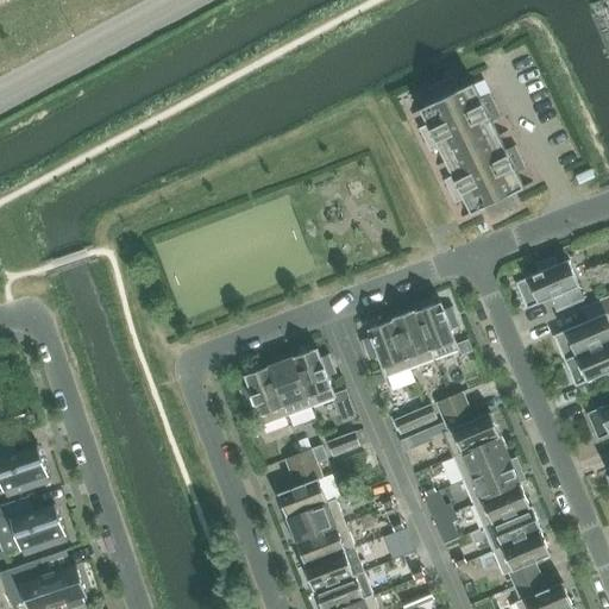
[(428,125),(419,129),(431,152),(439,148),(446,162),(453,176),(444,180),(456,203),(464,199),(471,214),(483,208),(485,207),(495,203),(502,200),(510,195),(513,194),(525,188),(518,173),(514,168),(512,162),(509,156),(506,150),(500,136),(493,121),(489,115),(487,111),(484,105),(481,99),(475,85),(473,83),(462,89),(459,90),(452,76),(427,88),(434,102),(432,104),(420,110),(428,125)]
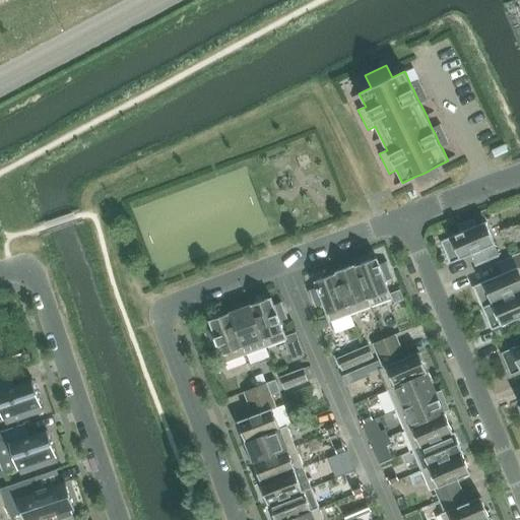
[(413,68),(405,72),(410,84),(419,80),(413,68)]
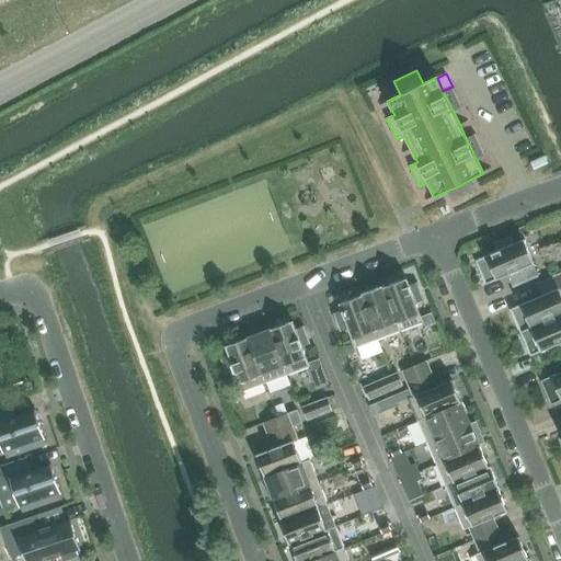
[(453,87),(443,91),(446,96),(455,92),(453,87)]
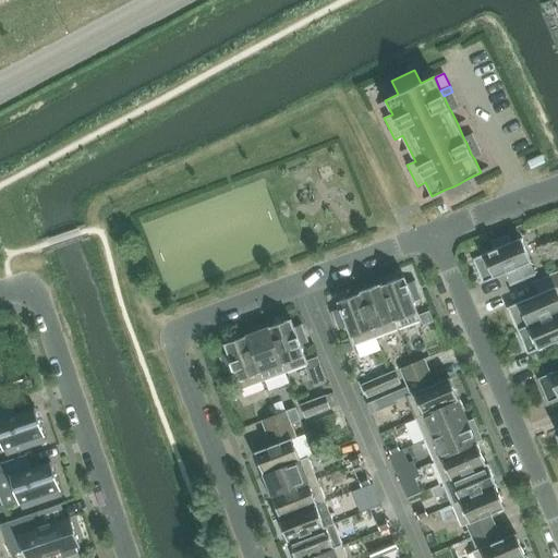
[(452,92),(444,96),(446,101),(455,96),(452,92)]
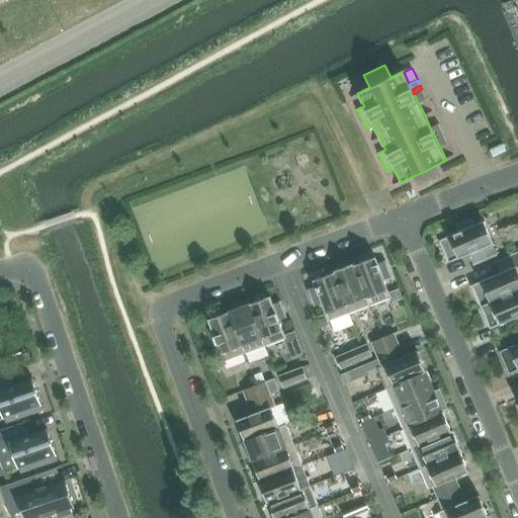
[(422,89),(414,94),(416,98),(425,94),(422,89)]
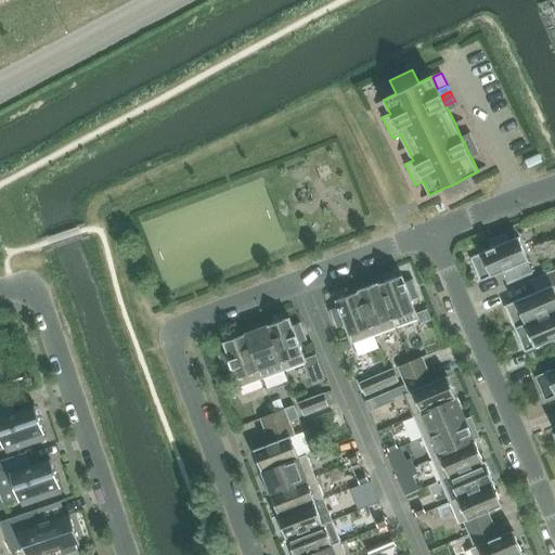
[(455,101),(446,105),(449,111),(457,106),(455,101)]
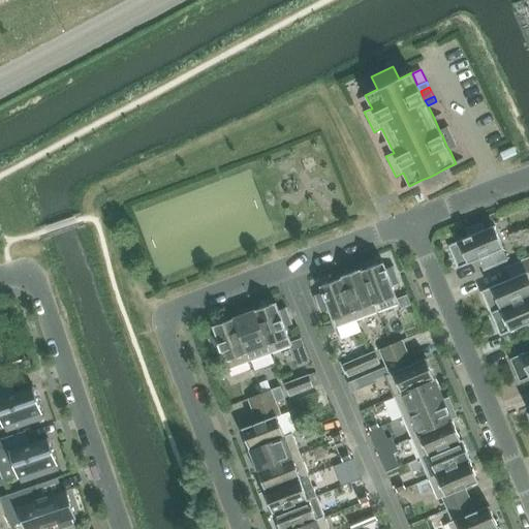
[(448,126),(439,130),(442,135),(450,131),(448,126)]
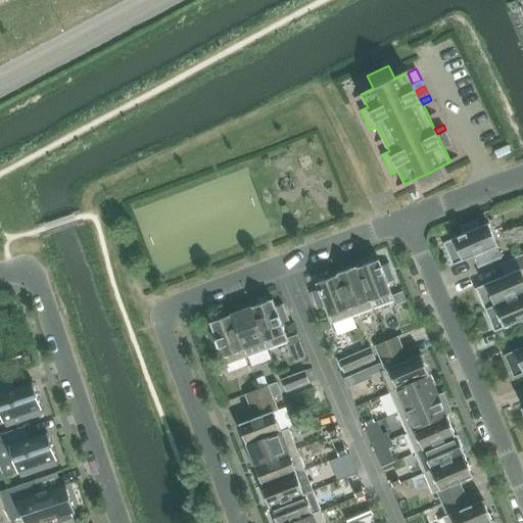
[(445,130),(437,134),(439,139),(447,135),(445,130)]
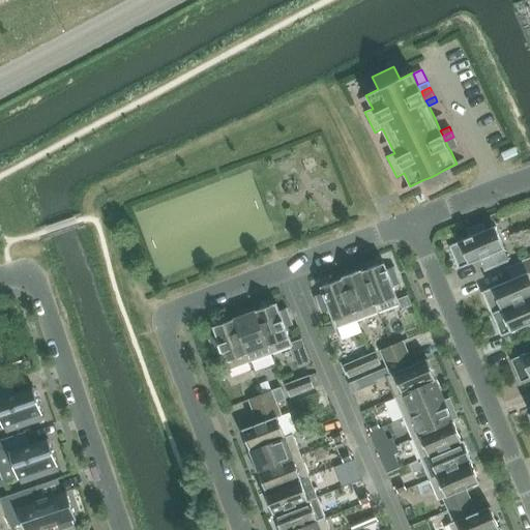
[(453,137),(445,141),(447,146),(457,141),(453,137)]
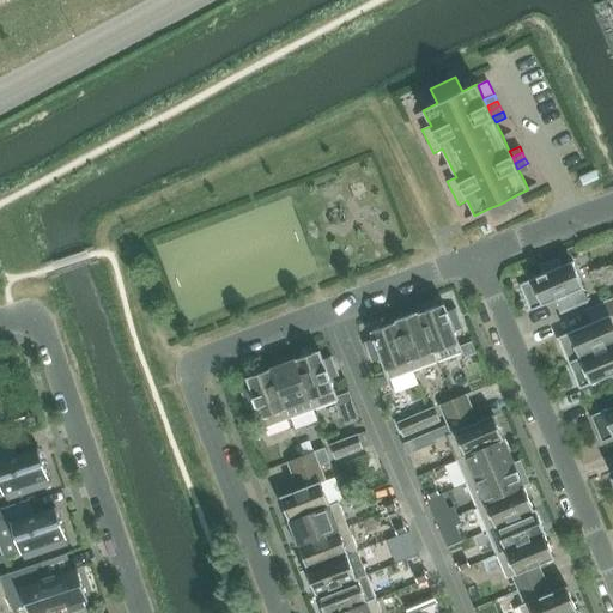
[(528,163),(517,169),(521,174),(530,169),(528,163)]
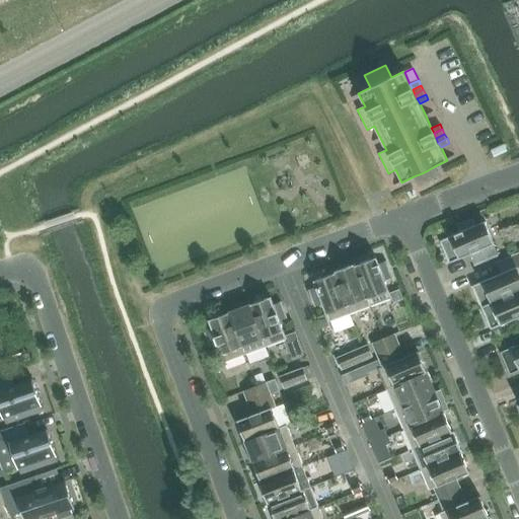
[(428,170),(430,175),(438,171),(435,166),(428,170)]
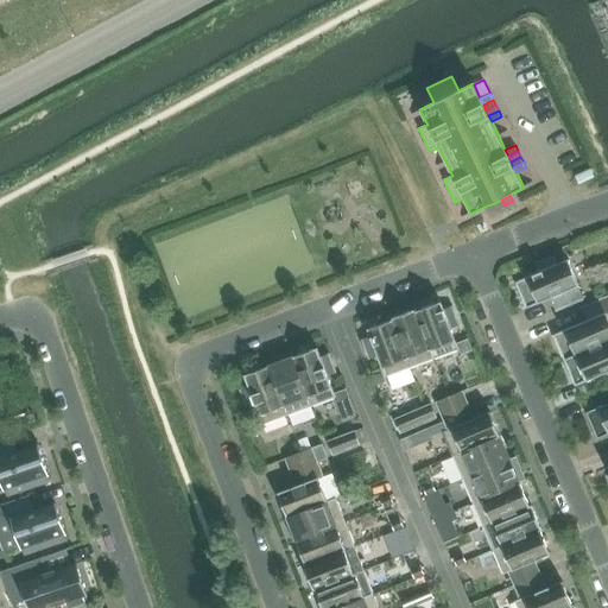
[(494,203),(498,209),(501,216),(508,213),(504,206),(501,200),(494,203)]
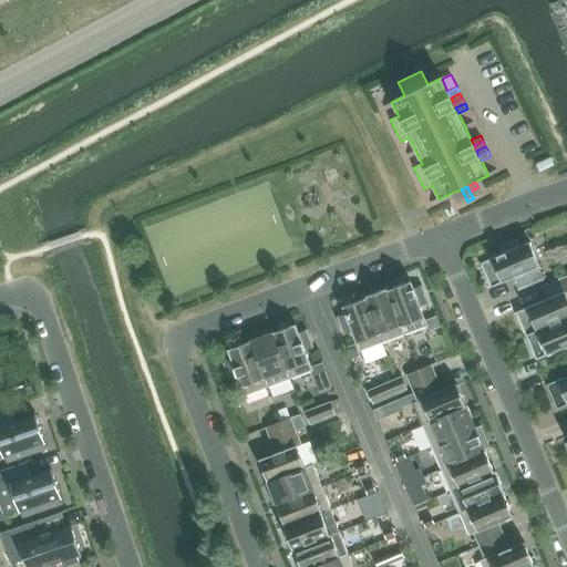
[(470,192),(474,198),(482,195),(478,187),(470,192)]
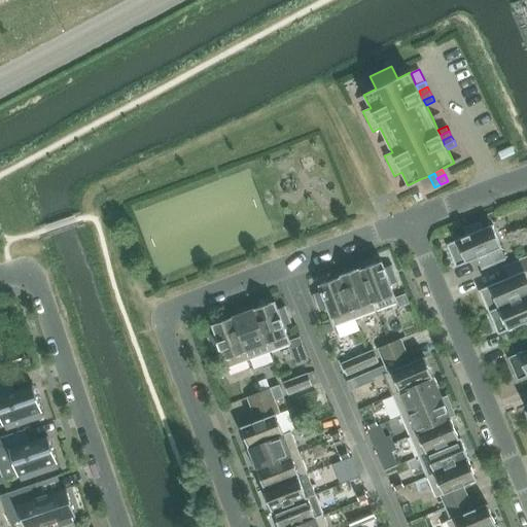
[(431,181),(428,176),(420,179),(423,185),(431,181)]
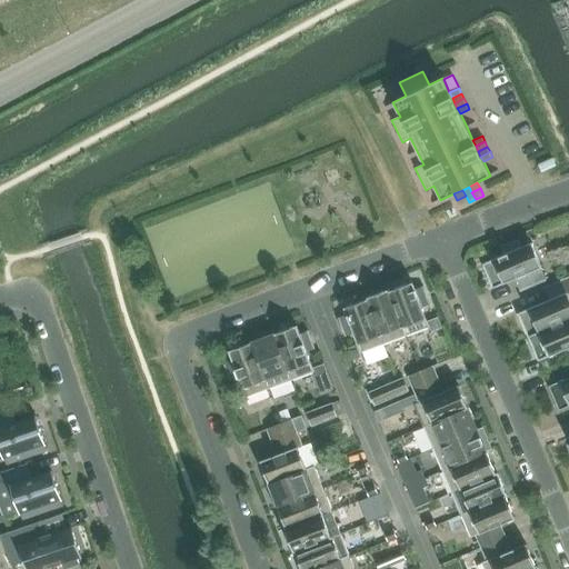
[(469,202),(466,196),(457,200),(460,207),(469,202)]
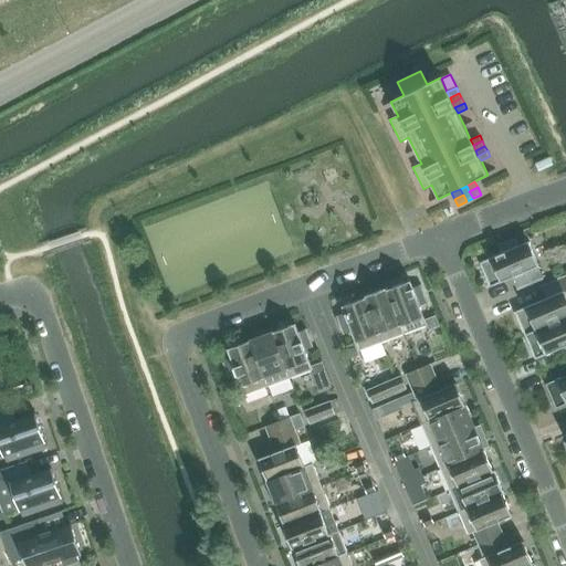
[(496,245),(501,254),(480,263),(490,287),(512,278),(517,291),(543,280),(538,266),(528,242),(519,247),(514,238),(496,245)]
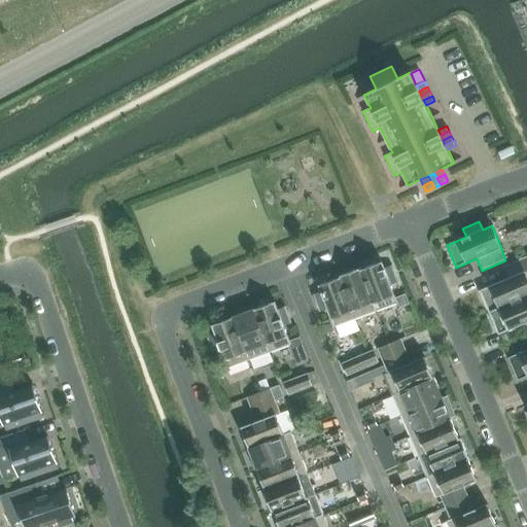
[(489,313),(526,295),(526,255),(503,267),(508,278),(480,290),(489,313)]
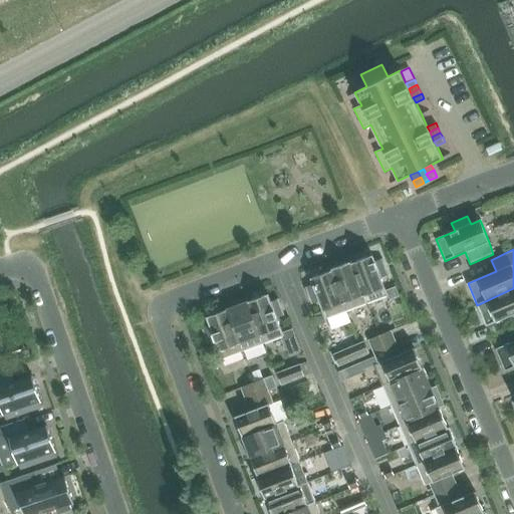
[(389,275),(382,259),(374,261),(372,255),(352,263),(367,303),(388,296),(386,290),(381,278),(389,275)]
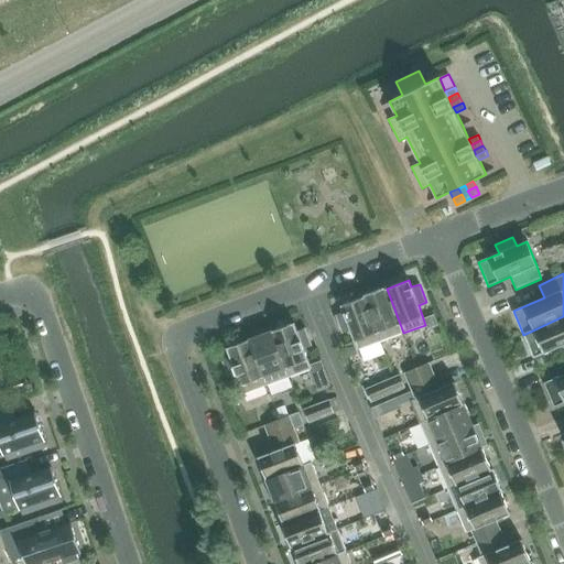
[(387,289),(386,286),(362,295),(362,297),(380,342),(403,333),(387,289)]
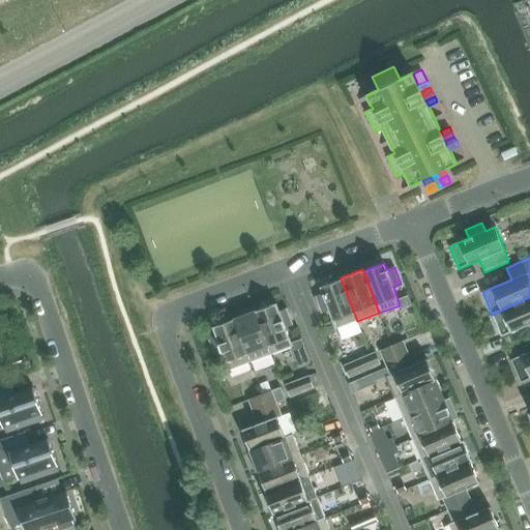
[(357,321),(341,280),(320,287),(323,294),(315,296),(321,314),(329,311),(335,329),(357,321)]
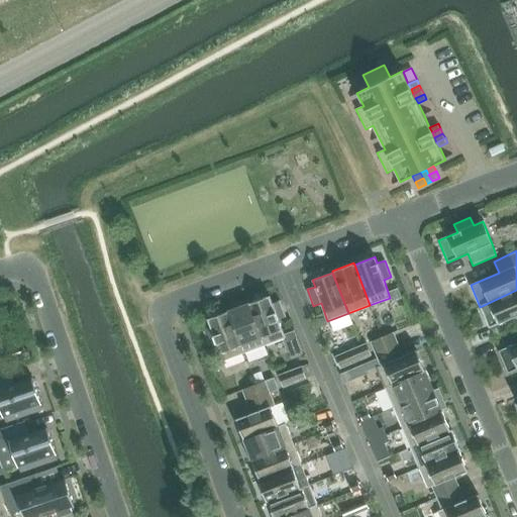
[(398,289),(388,292),(390,298),(392,302),(402,298),(398,289)]
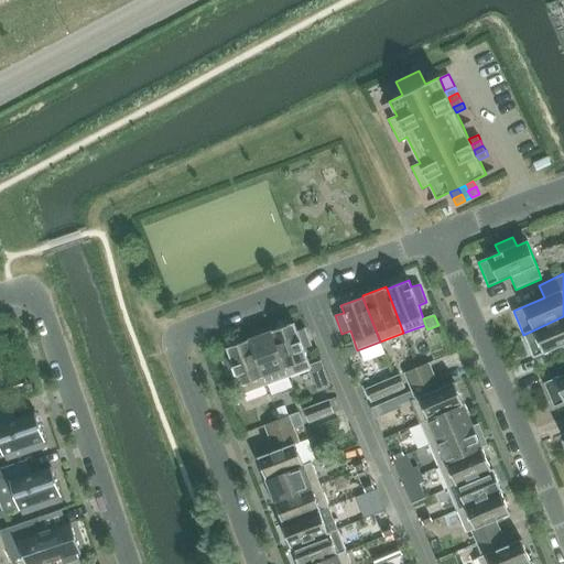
[(563,316),(523,335),(533,358),(563,345),(563,316)]
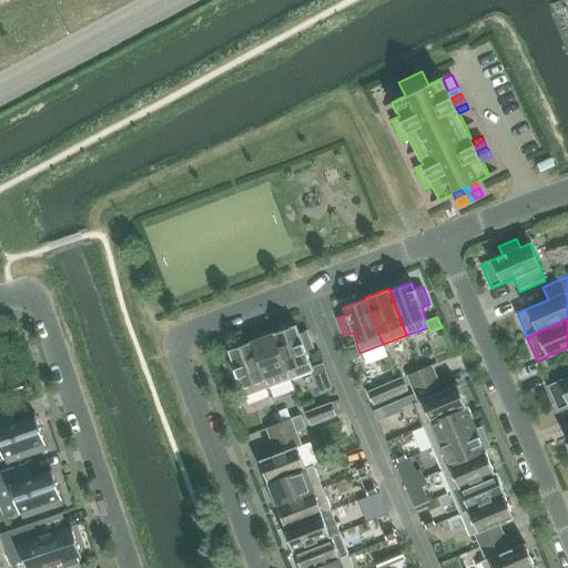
[(273,334),(291,381),(314,372),(306,352),(314,348),(307,331),(300,334),(296,325),(273,334)]
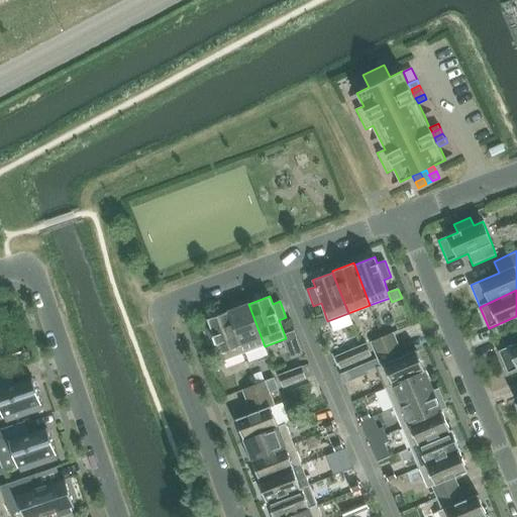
[(228,311),(244,353),(265,346),(248,304),(228,311)]
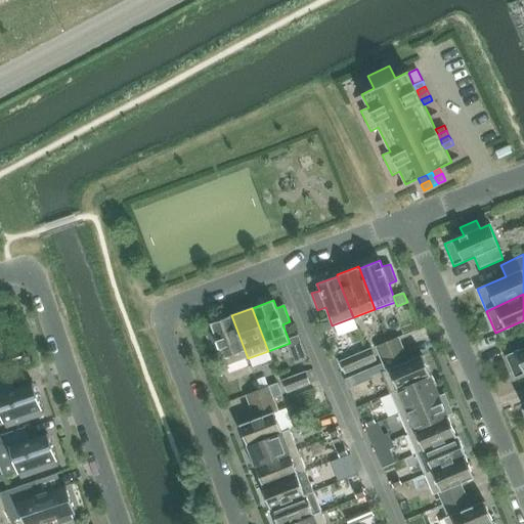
[(248,358),(231,315),(210,323),(213,332),(206,334),(212,351),(219,348),(226,366),(248,358)]
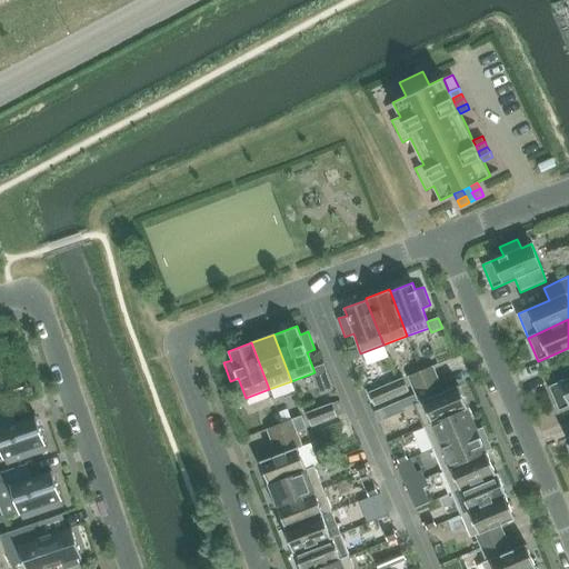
[(433,366),(407,377),(412,390),(439,379),(433,366)]
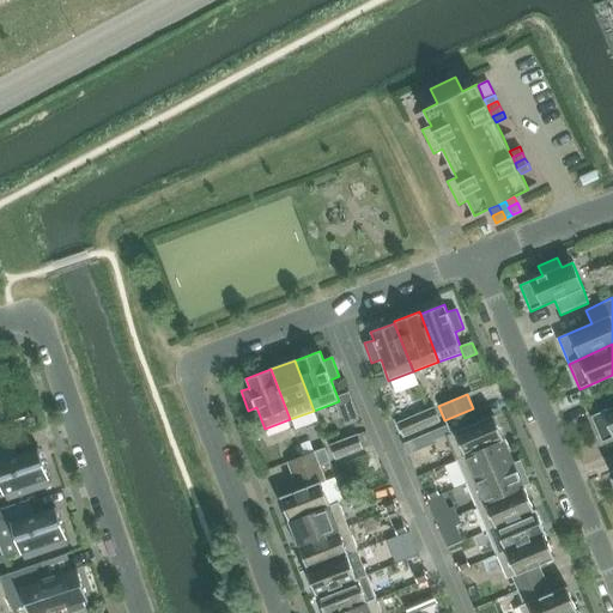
[(612,406),(592,416),(602,442),(612,437),(612,406)]
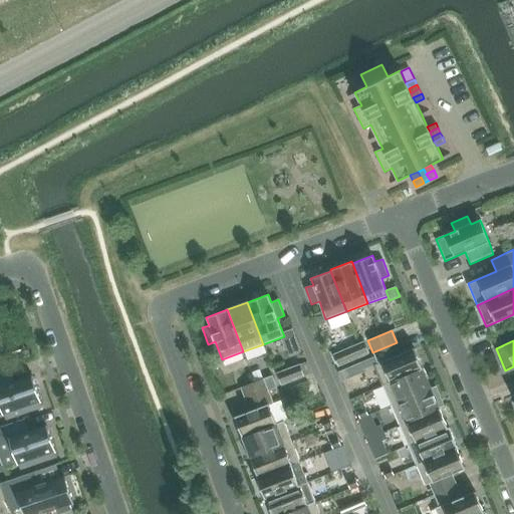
[(355,344),(361,357),(369,353),(364,341),(355,344)]
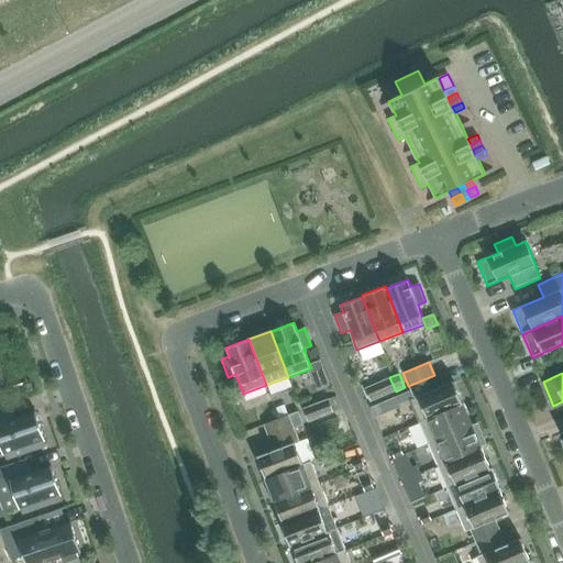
[(410,390),(414,398),(409,399),(410,401),(419,422),(463,404),(453,381),(439,387),(434,375),(408,386),(410,390)]
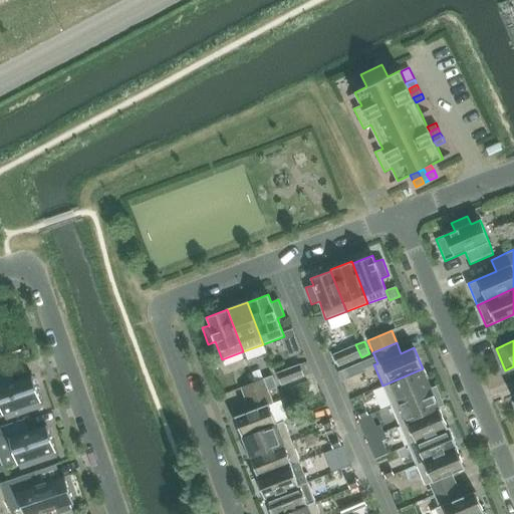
[(361,357),(355,344),(332,354),(338,366),(361,357)]
